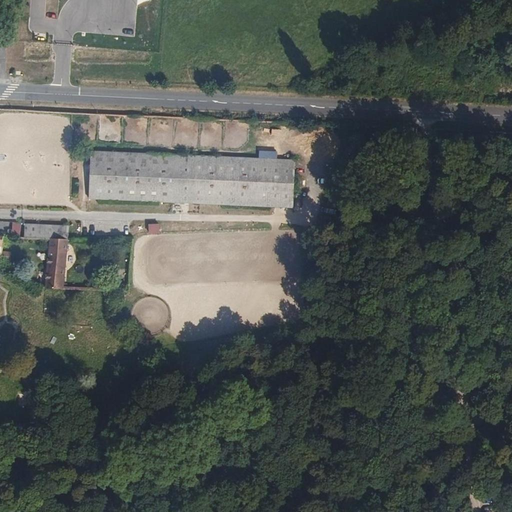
[(16,37),(11,51),(24,55),(28,41),(16,37)]
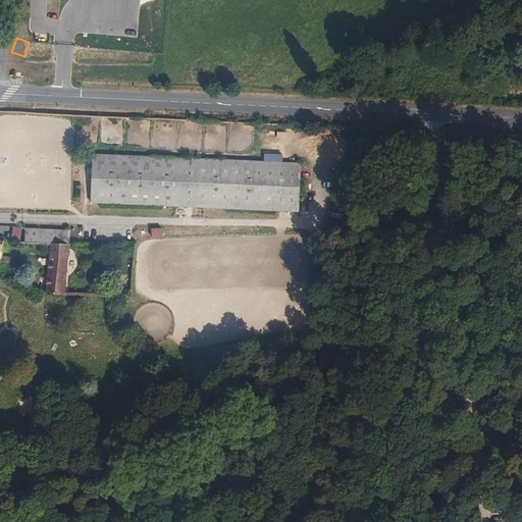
[(301,163),(95,154),(92,201),(300,210),(301,163)]
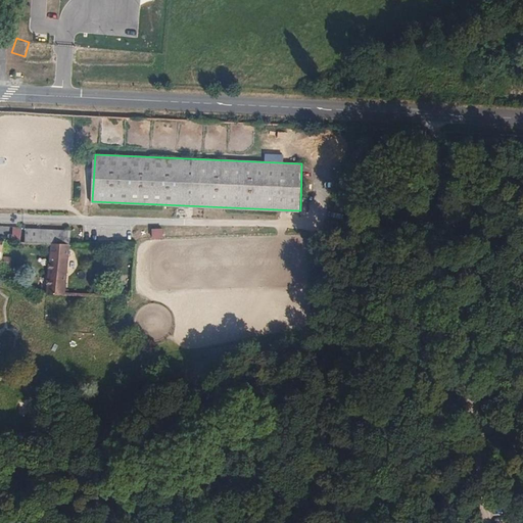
[(310,175),(312,156),(303,156),(302,175),(310,175)]
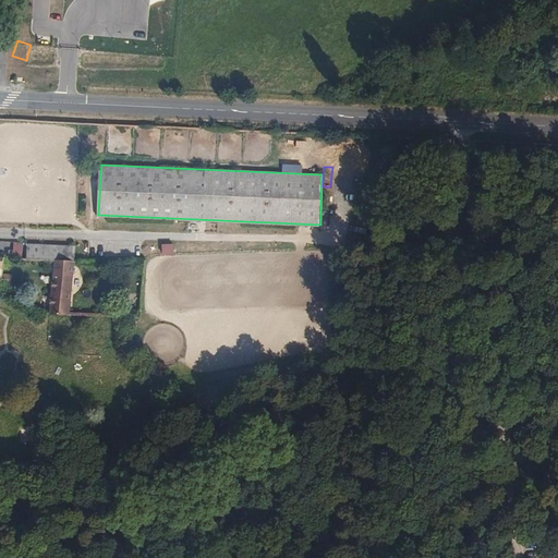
[(7,255),(22,254),(22,241),(5,242),(7,255)]
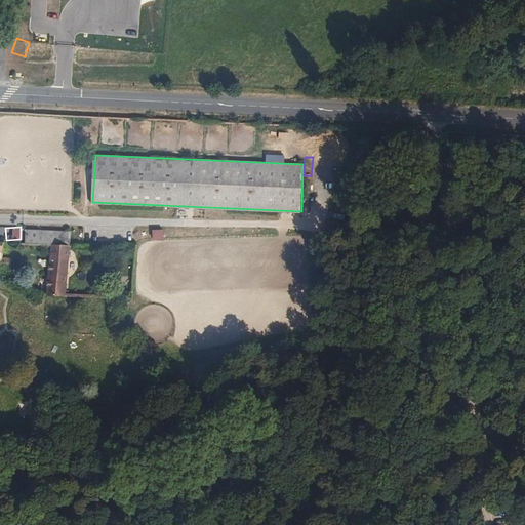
[(151,229),(152,239),(163,238),(162,228),(151,229)]
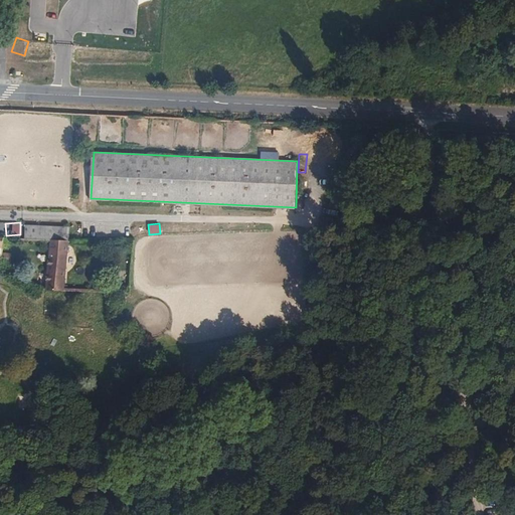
[(27,224),(25,238),(48,239),(48,236),(56,236),(56,240),(68,239),(69,226),(27,224)]
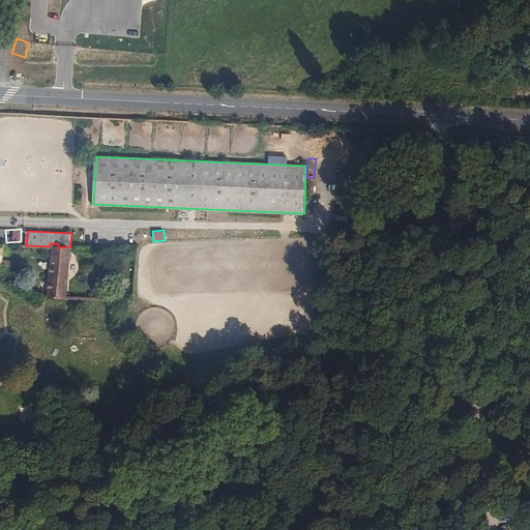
[(70,246),(58,247),(52,246),(48,298),(66,298),(70,246)]
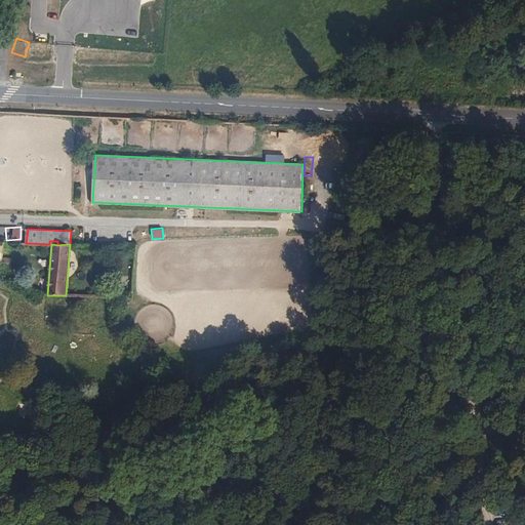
All buildings are outlined.
